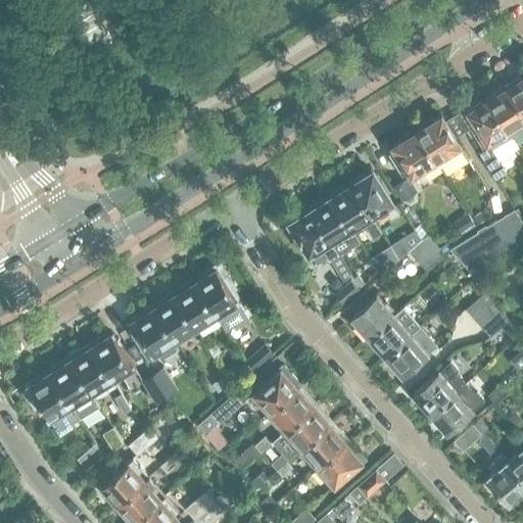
[(522,78),(522,79),(521,75),(507,83),(509,87),(522,109),(522,78)]
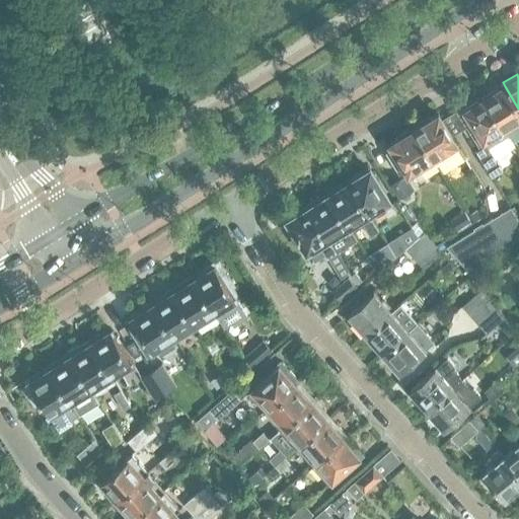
[(518,108),(505,86),(501,89),(499,85),(484,94),(486,98),(509,135),(518,128),(518,108)]
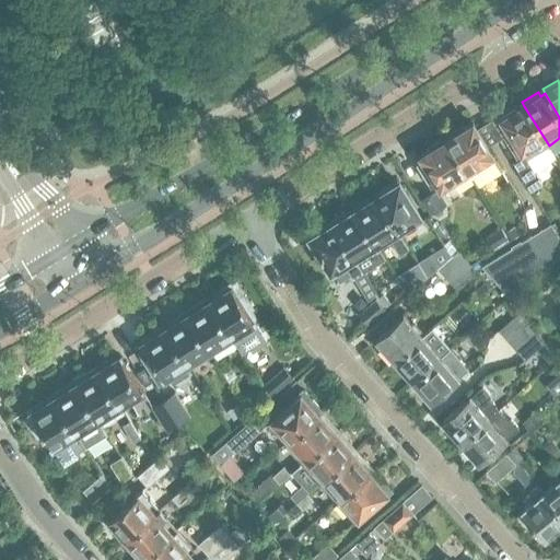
[(549,146),(524,106),(520,109),(516,105),(501,115),(511,131),(504,137),(518,160),(514,162),(532,189),(541,183),(523,152),(534,144),(538,152),(549,146)]
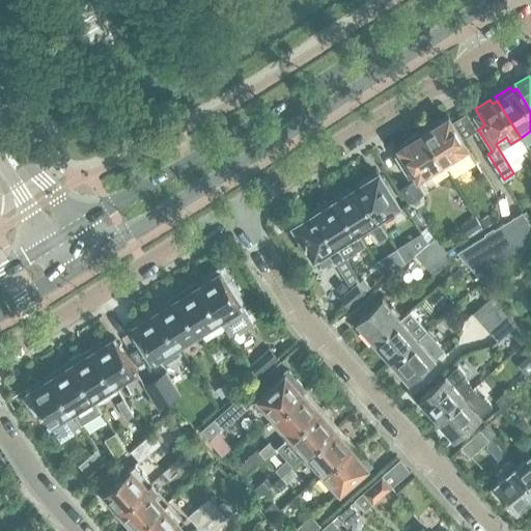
[(450,172),(475,157),(449,116),(440,121),(438,118),(422,129),(443,162),(450,172)]
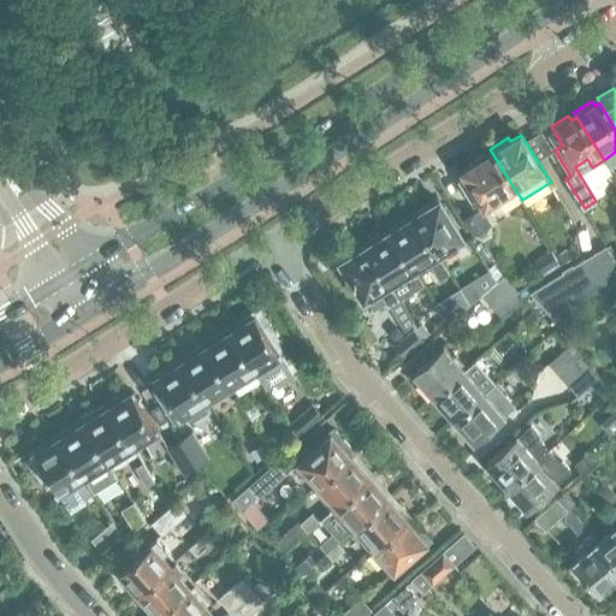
[(514,188),(490,149),(473,160),(474,163),(463,170),(467,176),(461,179),(472,197),(478,194),(489,211),(501,202),(498,197),(514,188)]
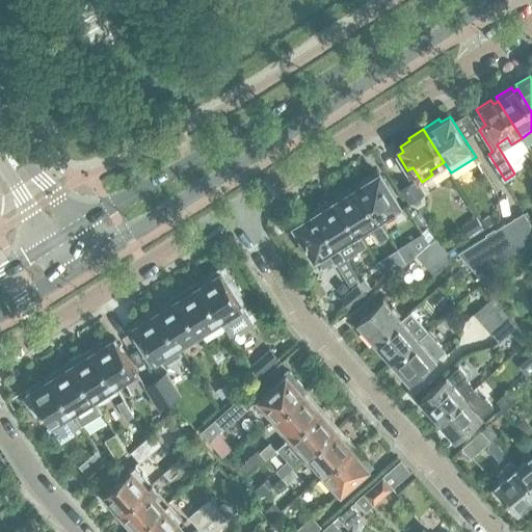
[(357,184),(358,186),(381,222),(402,209),(380,174),(373,178),(372,175),(357,184)]
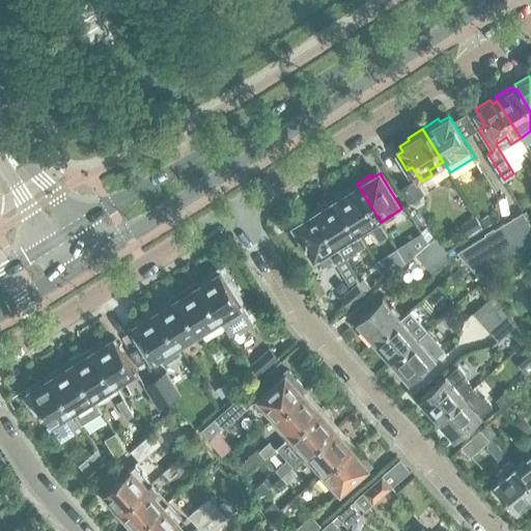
[(415,178),(399,189),(408,203),(417,207),(424,202),(424,194),(415,178)]
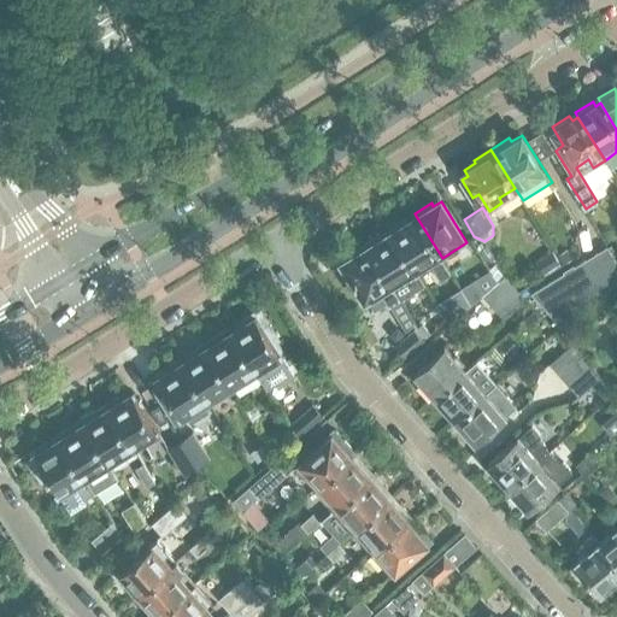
[(442,258),(416,216),(409,221),(407,218),(391,228),(392,231),(418,274),(442,258)]
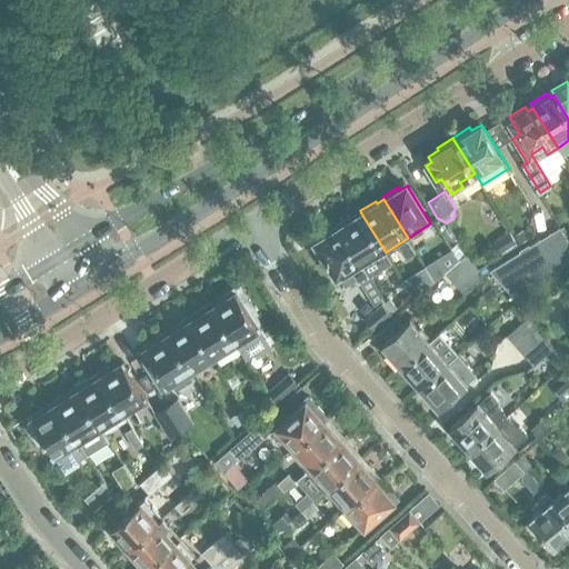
[(386,252),(361,213),(355,218),(352,215),(337,225),(339,228),(362,266),(386,252)]
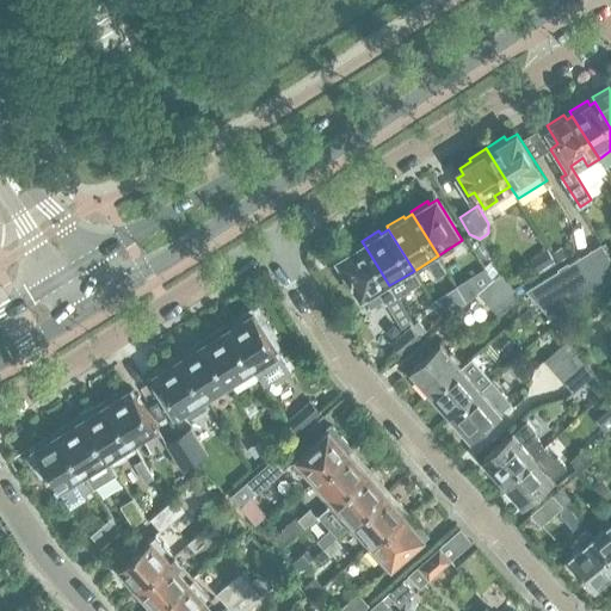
[(602,244),(590,251),(605,277),(610,272),(610,259),(606,252),(610,250),(606,244),(603,245),(602,244)]
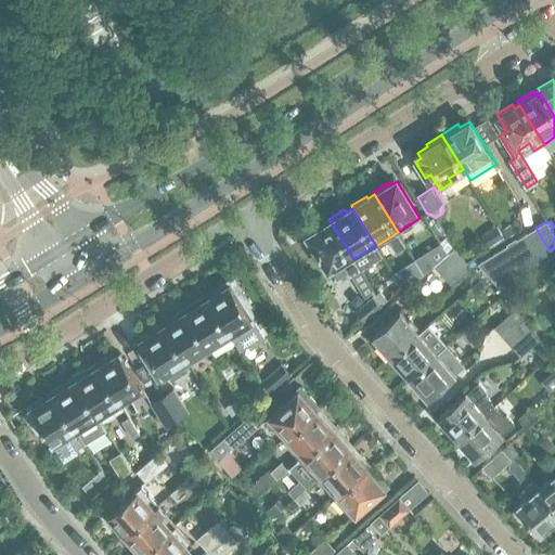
[(353,259),(331,222),(323,227),(322,223),(307,233),(324,259),(322,263),(325,270),(331,270),(332,273),(345,266),(350,274),(366,301),(356,311),(364,320),(392,295),(385,286),(375,294),(359,269),(353,260),(353,259)]
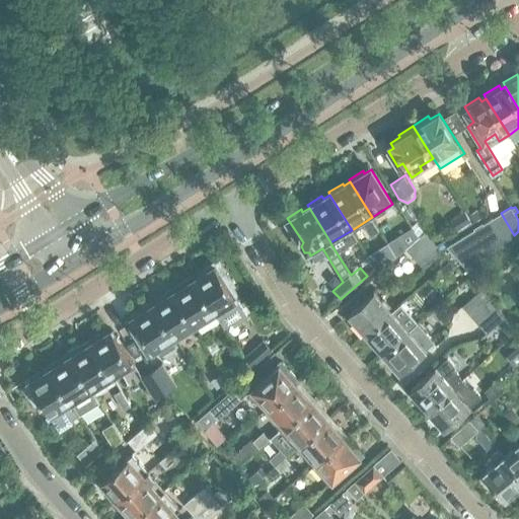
[(501,213),(491,219),(505,241),(514,235),(501,213)]
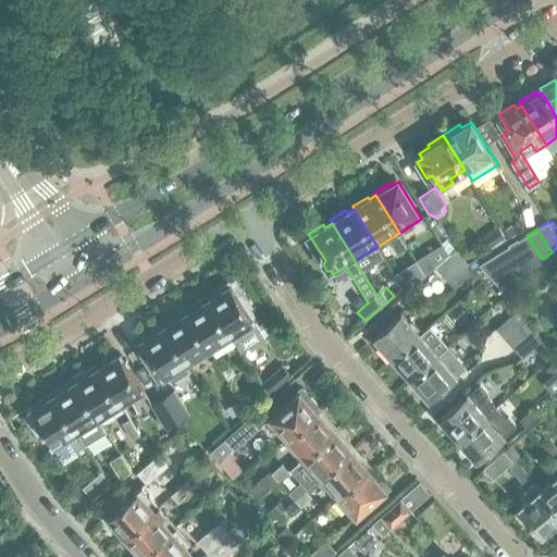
[(542,259),(527,235),(479,264),(482,268),(477,273),(489,288),(495,283),(502,291),(556,256),(556,248),(552,252),(542,259)]
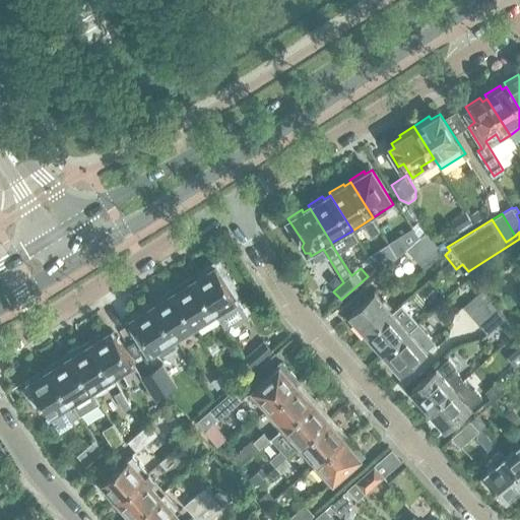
[(419,238),(426,233),(419,226),(414,231),(419,238)]
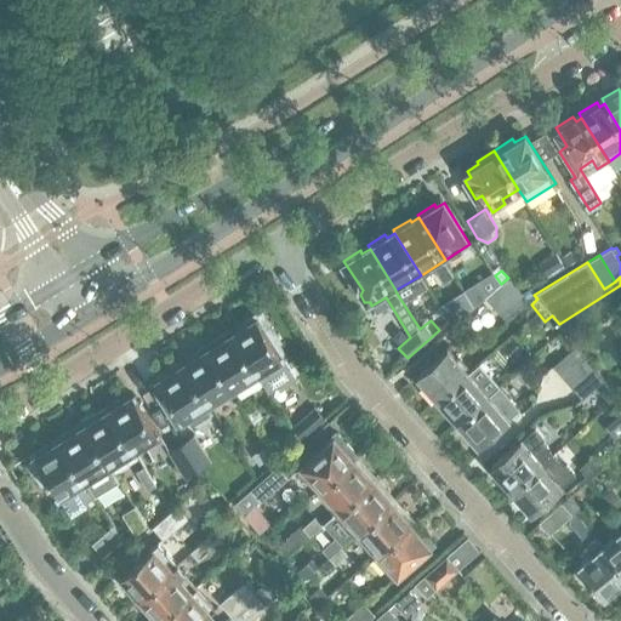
[(480,291),(469,298),(474,306),(485,296),(486,297),(501,284),(495,275),(479,290),(480,291)]
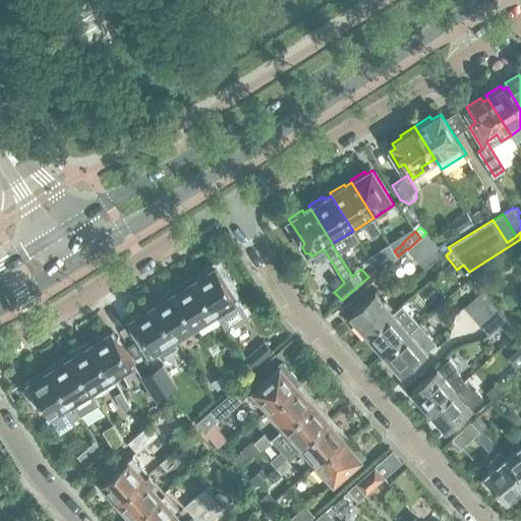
[(426,233),(420,238),(408,249),(418,261),(436,244),(426,233)]
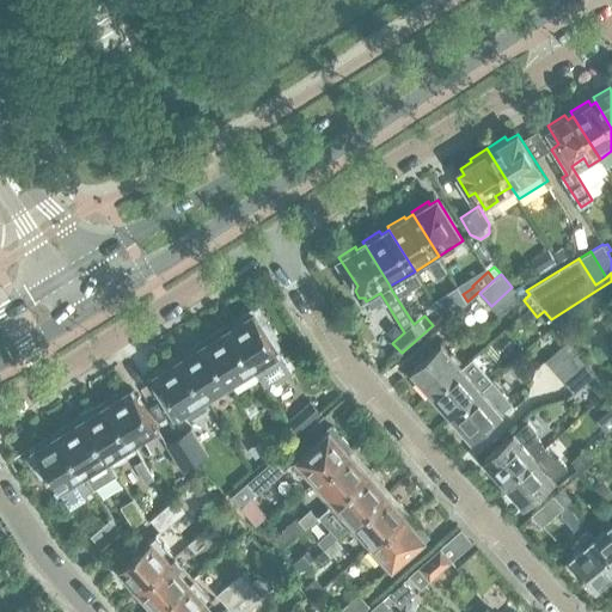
[(512,287),(491,306),(501,317),(521,298),(512,287)]
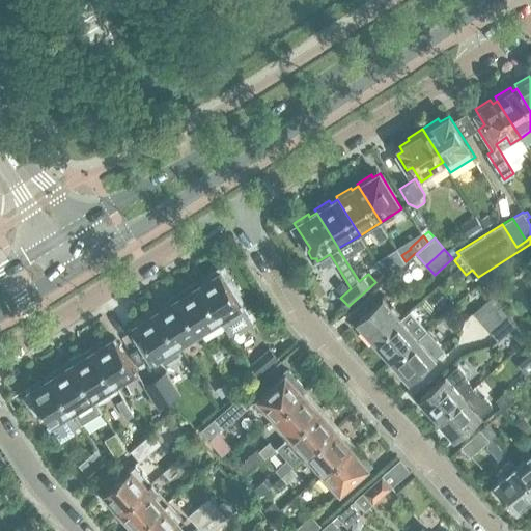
[(406,261),(401,255),(401,254),(388,264),(393,271),(406,261)]
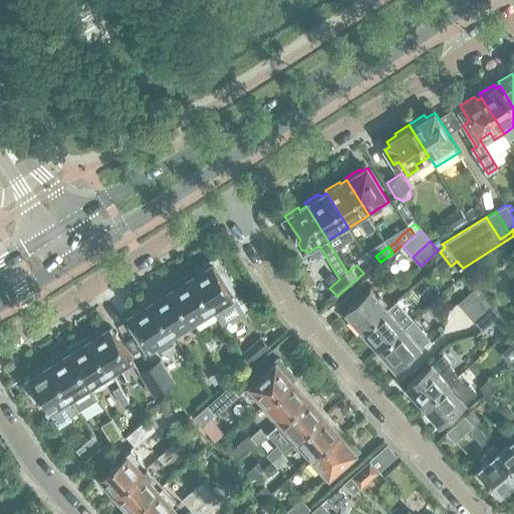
[(212,260),(192,273),(215,309),(220,318),(228,313),(230,316),(243,308),(234,294),(236,292),(231,284),(228,286),(212,260)]
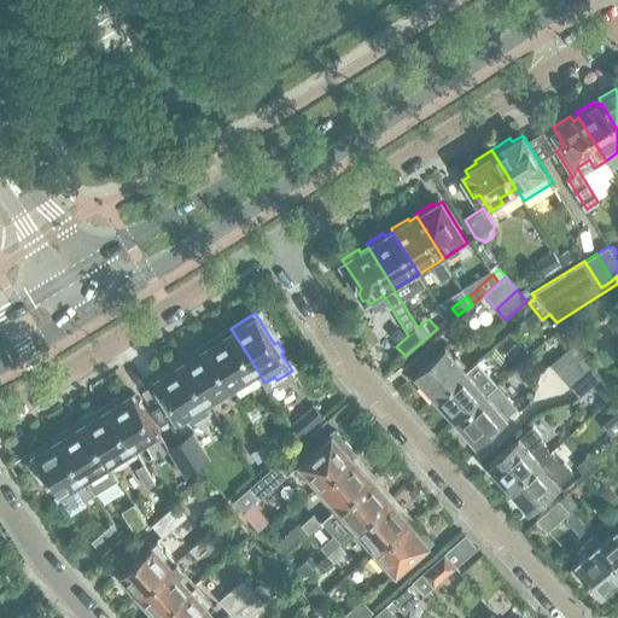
[(231,328),(205,344),(233,388),(258,372),(231,328)]
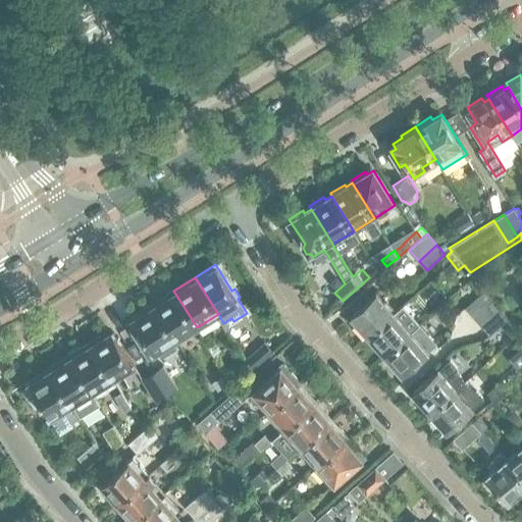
[(173,291),(153,303),(176,341),(197,327),(173,291)]
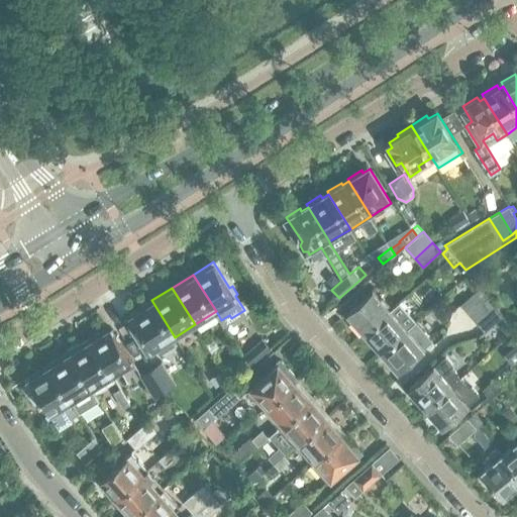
[(470,314),(488,298),(481,289),(461,304),(470,314)]
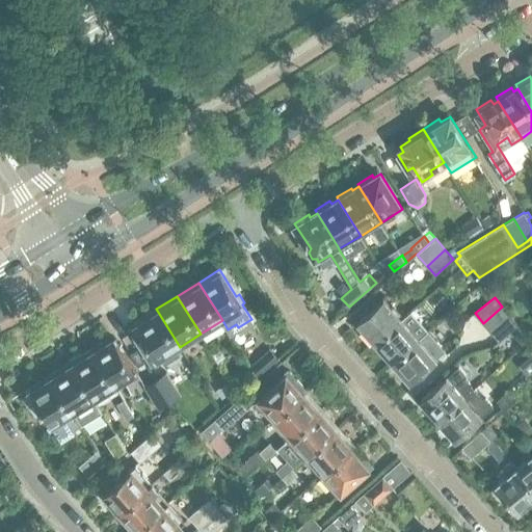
[(384,299),(358,323),(376,343),(408,314),(407,313),(401,317),(384,299)]
